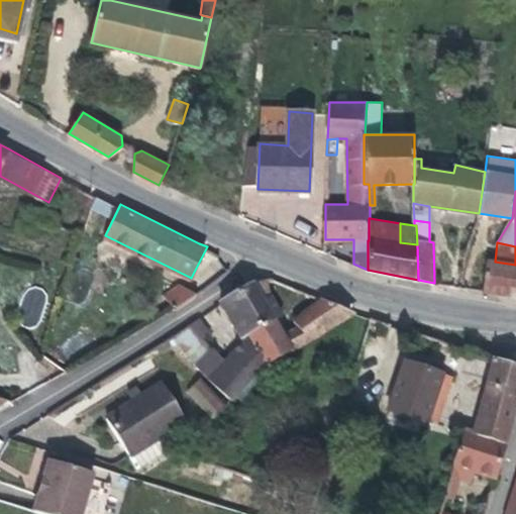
[(515,265),(495,262),(487,261),(483,291),(515,296),(515,265)]
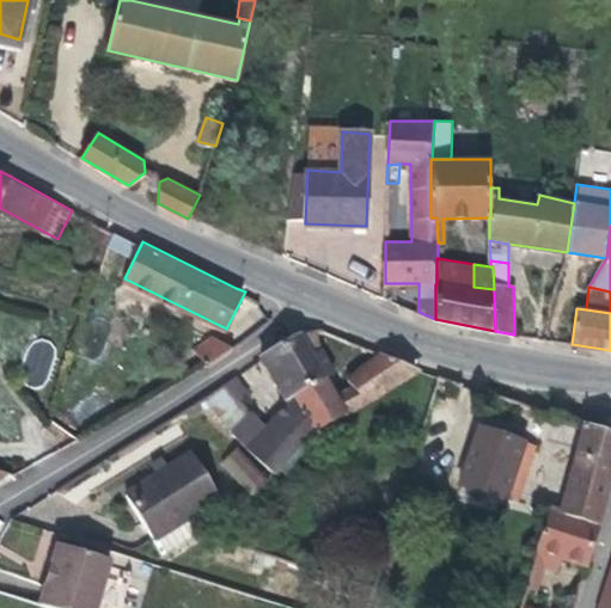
[(322,350),(316,329),(300,332),(313,355),(322,350)]
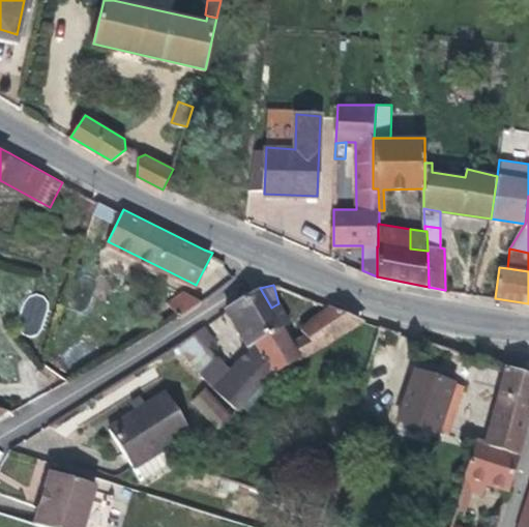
[(283,327),(291,323),(278,303),(271,308),(260,288),(227,308),(250,348),(228,372),(214,387),(231,403),(238,409),(241,406),(263,383),(273,373),(255,342),(283,327)]
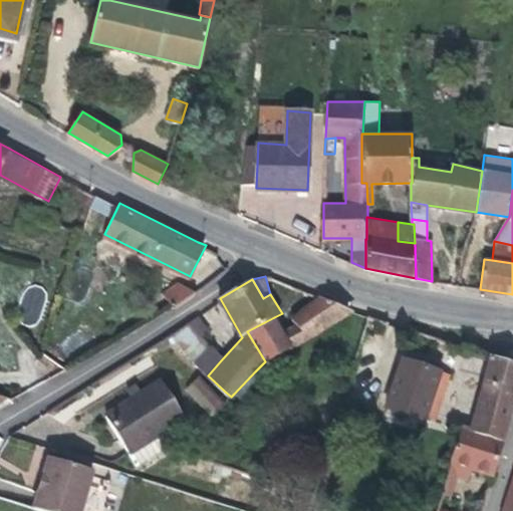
[(175,307),(197,292),(180,281),(164,292),(175,307)]
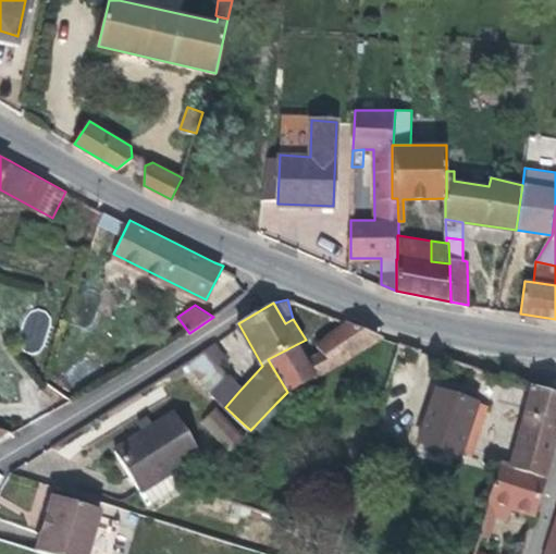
[(323,352),(334,365),(381,337),(382,334),(348,320),(317,343),(323,352)]
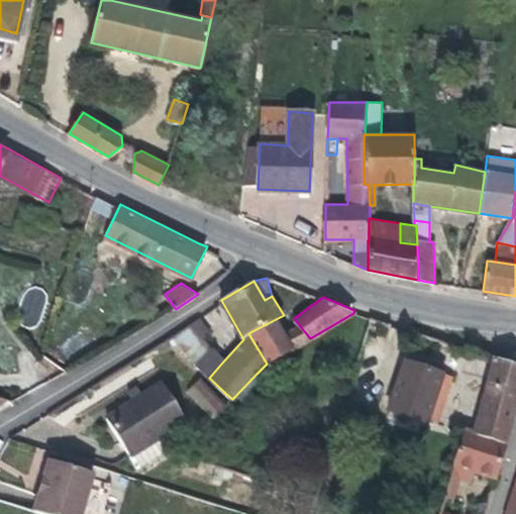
[(211,332),(199,317),(190,322),(202,338),(211,332)]
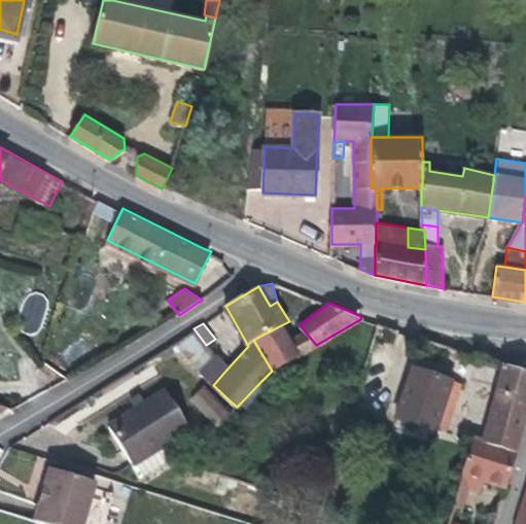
[(272,371),(299,355),(290,340),(281,325),(253,340),(272,371)]
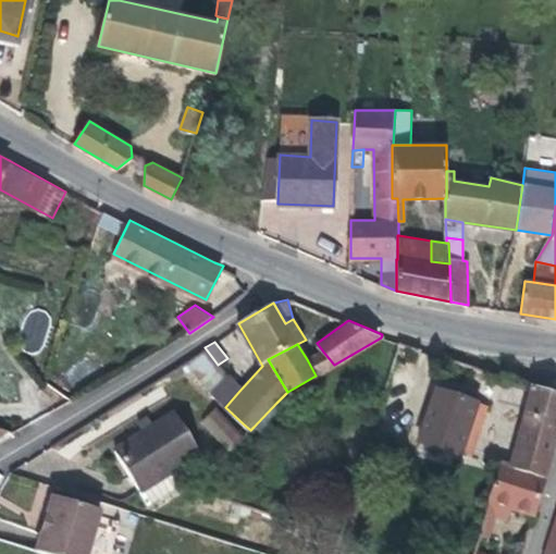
[(186,361),(211,394),(225,407),(239,391),(218,365),(205,347),(186,361)]
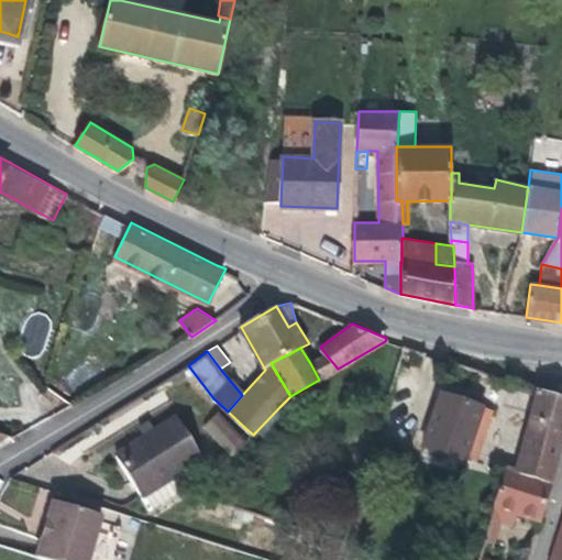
[(319,380),(338,369),(327,355),(310,363),(319,380)]
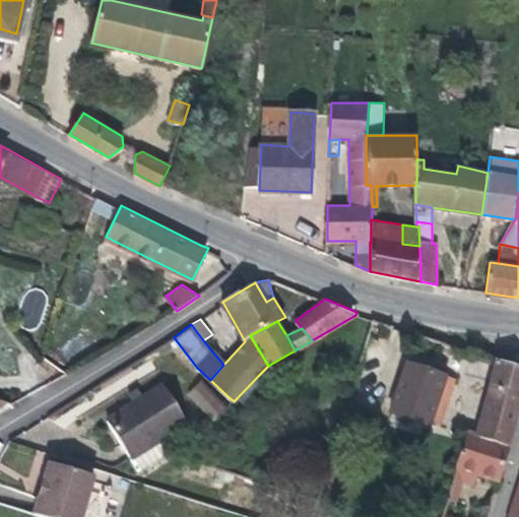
[(518,366),(497,359),(477,434),(511,445),(518,413),(518,366)]
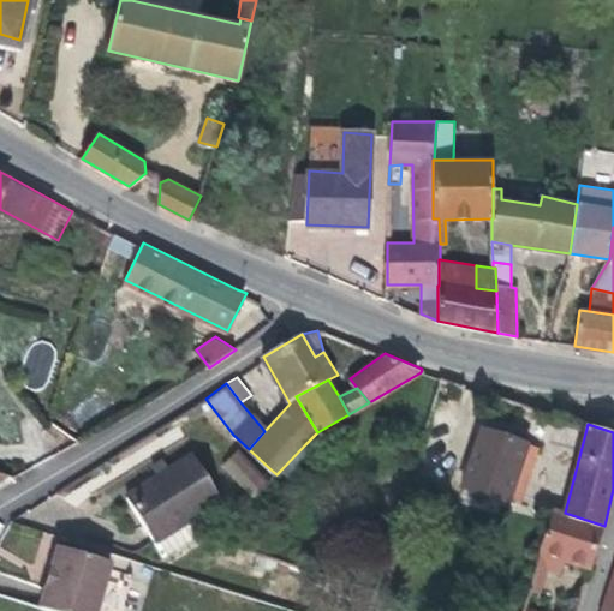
[(464,485),(510,499),(526,442),(482,427),(464,485)]
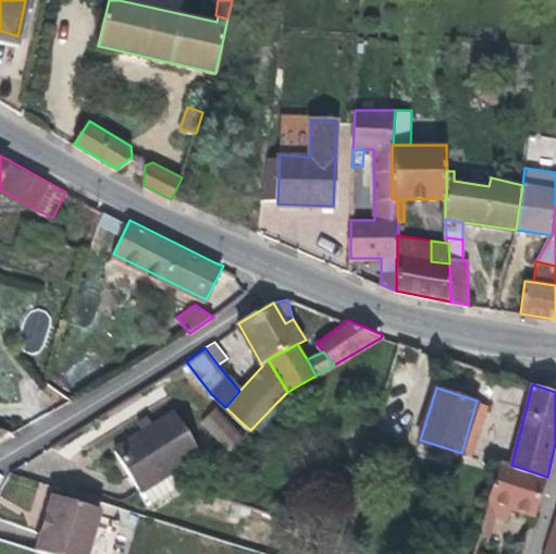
[(472,456),(487,404),(477,401),(461,453),(472,456)]
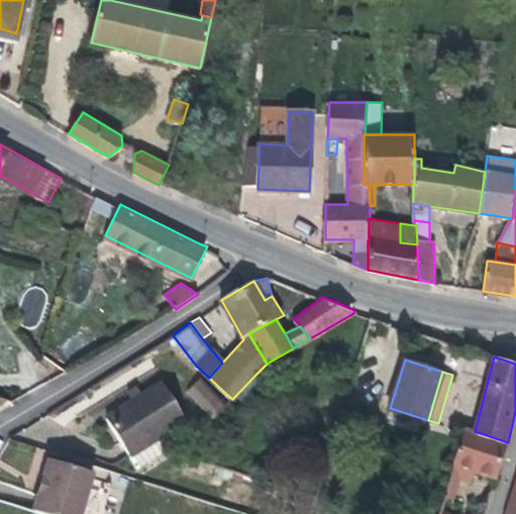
[(274,391),(256,374),(235,396),(253,413),(274,391)]
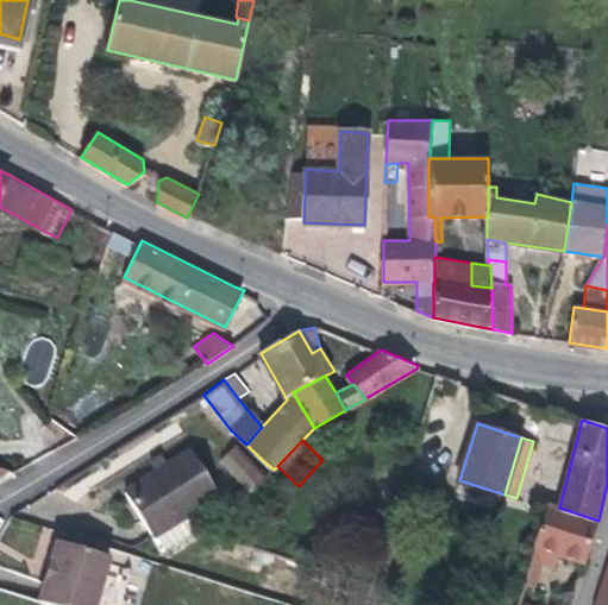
[(167,464),(157,471),(125,491),(161,549),(196,528),(187,514),(219,495),(192,449),(167,464)]
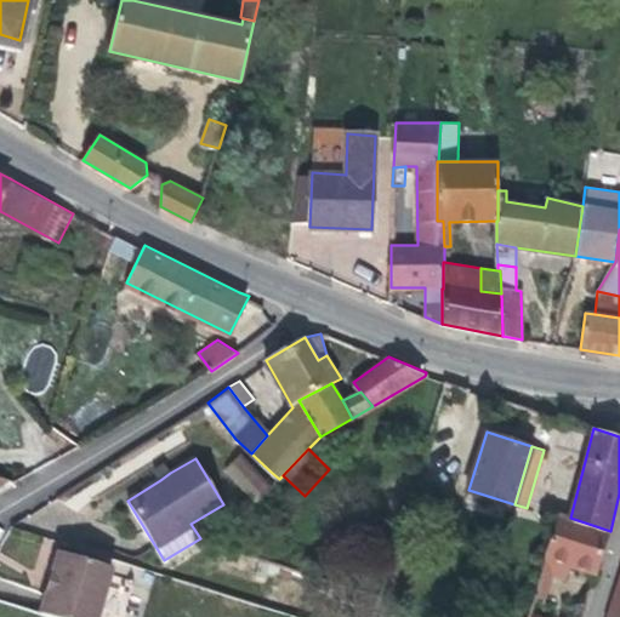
[(160,480),(170,473),(164,463),(153,469),(160,480)]
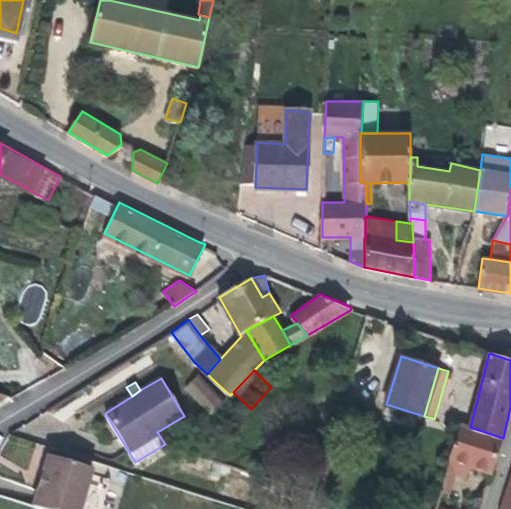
[(216,396),(223,402),(230,395),(223,389),(216,396)]
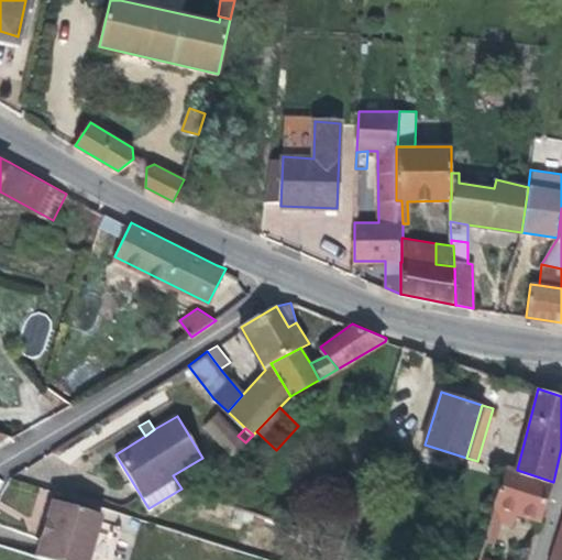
[(0,441),(10,436),(0,431),(0,441)]
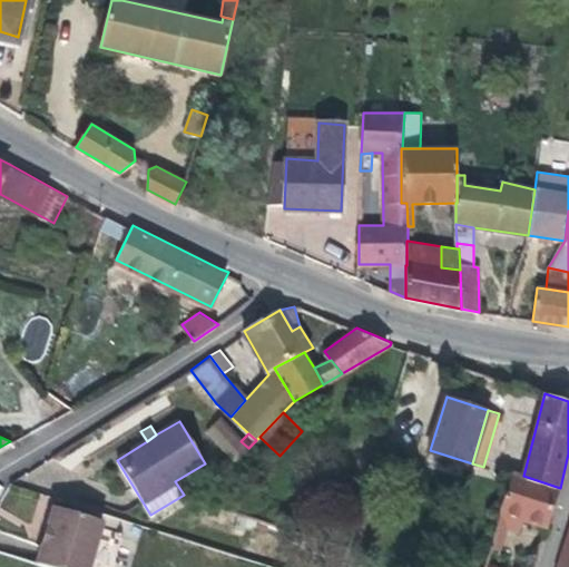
[(549,526),(560,488),(523,476),(514,472),(498,524),(507,526),(521,530),(525,518),(549,526)]
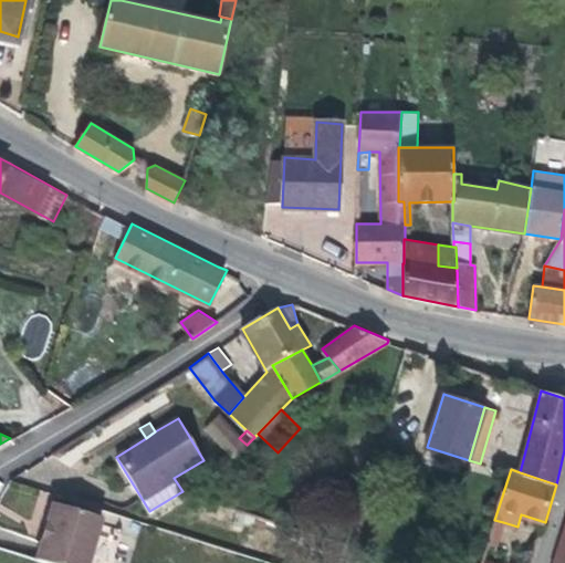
[(38,558),(56,562),(87,562),(102,517),(54,502),(38,558)]
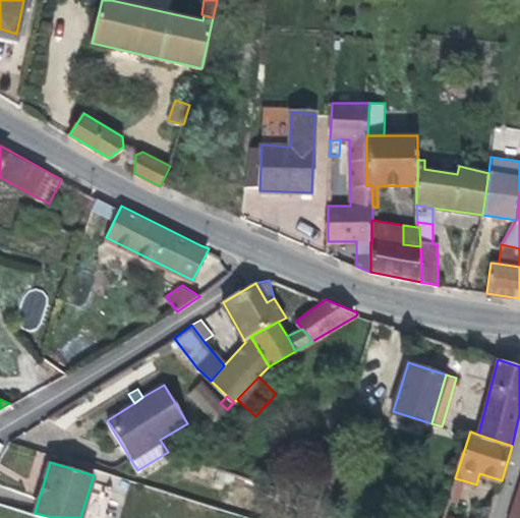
[(463,480),(455,478),(449,499),(458,502),(463,480)]
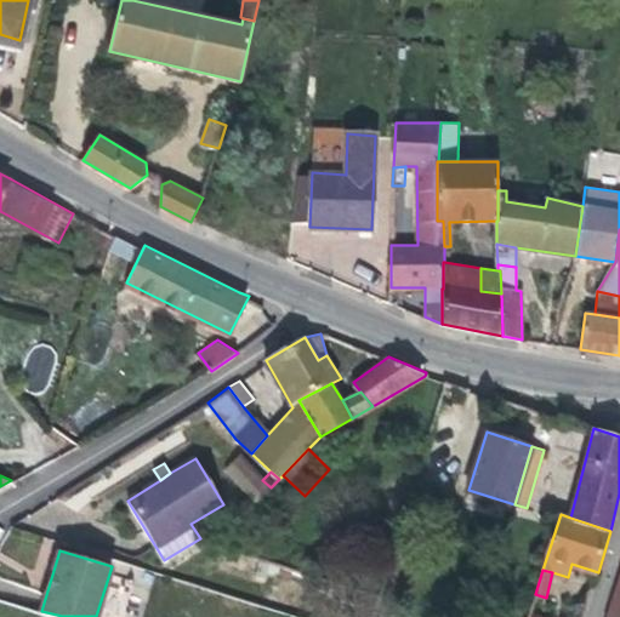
[(619,577),(607,616),(619,616),(619,577)]
